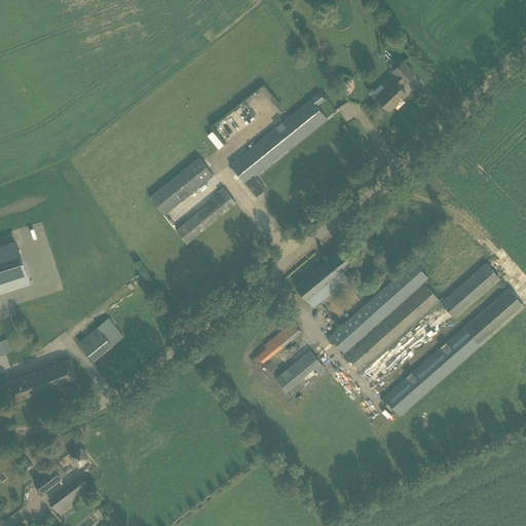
[(375,96),(389,111),(407,94),(398,85),(403,81),(404,83),(414,73),(402,61),(391,71),(396,75),(375,96)]
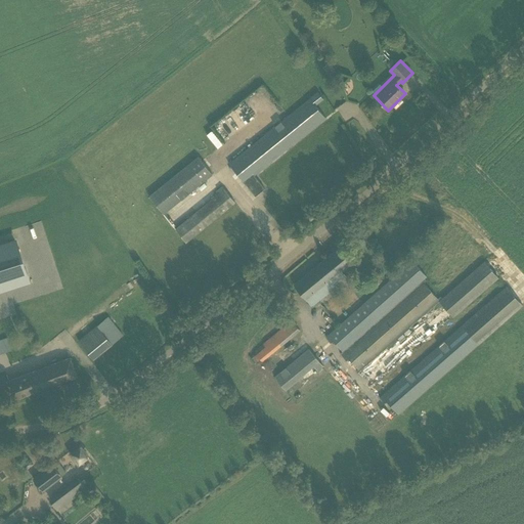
[(288,116),(228,163),(243,181),(255,195),(264,188),(254,176),(255,175),(325,119),(324,117),(315,105),(322,99),(317,92),(309,98),(288,116)]
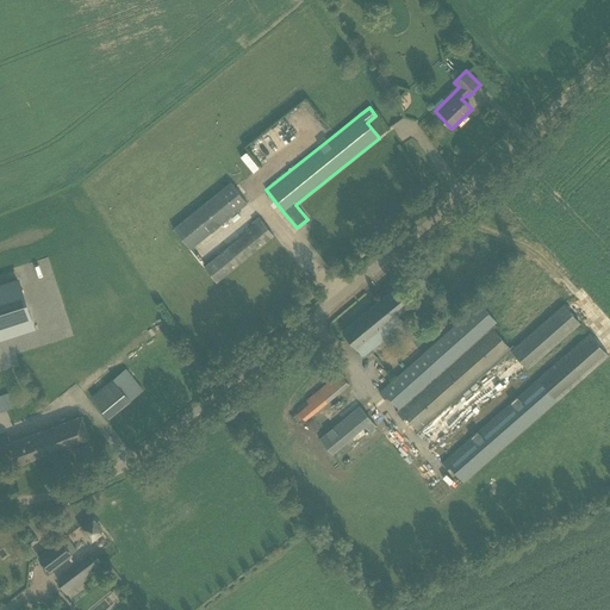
[(174,228),(191,249),(247,203),(230,182),(174,228)]
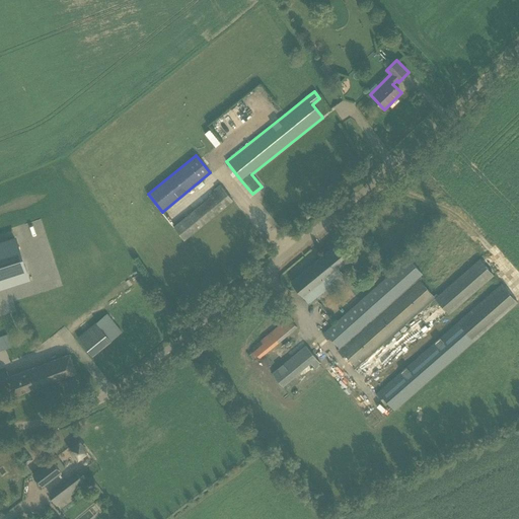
[(217,191),(173,226),(184,240),(233,201),(220,184),(215,189),(217,191)]
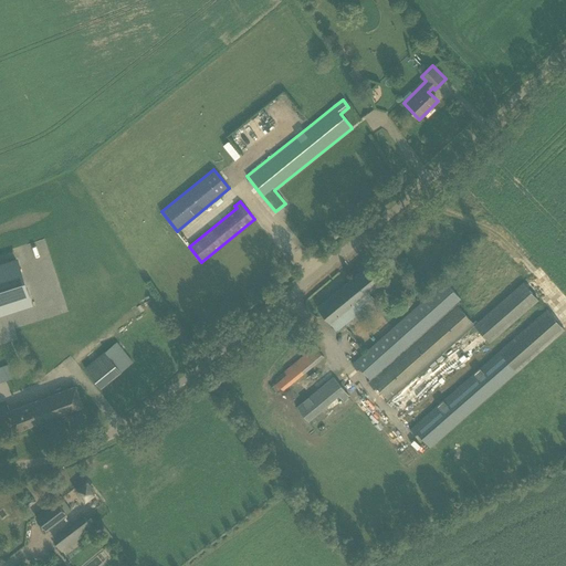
[(16,260),(0,264),(0,293),(24,286),(16,260)]
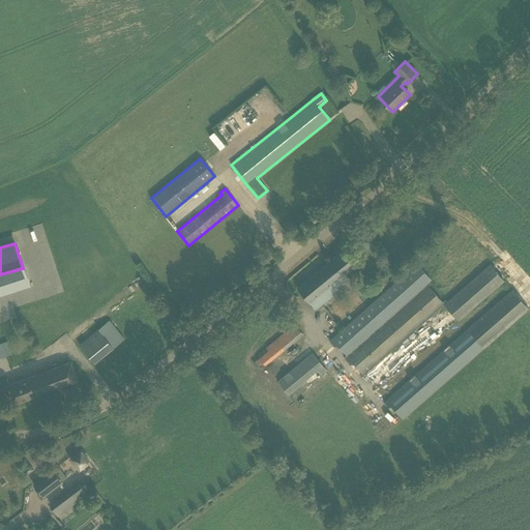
[(297,288),(315,310),(351,281),(345,273),(357,264),(345,248),(297,288)]
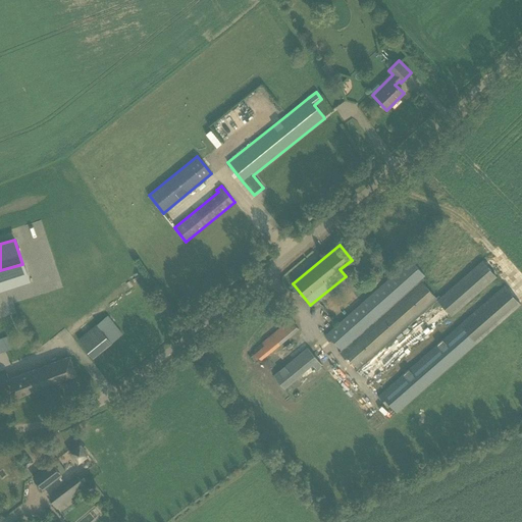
[(363,374),(372,385),(497,277),(482,260),(440,297),(438,295),(436,298),(422,281),(424,279),(423,277),(425,275),(410,259),(324,335),(329,341),(331,338),(342,350),(340,352),(345,358),(347,356),(357,368),(355,370),(360,376),(363,374)]
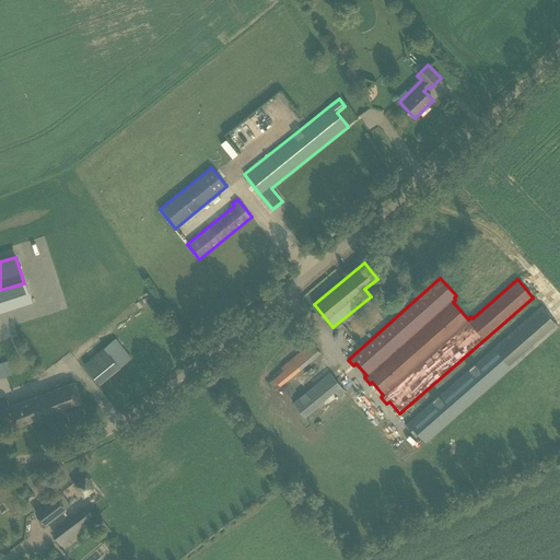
[(417,432),(426,442),(559,326),(540,305),(405,424),(415,435),(417,432)]
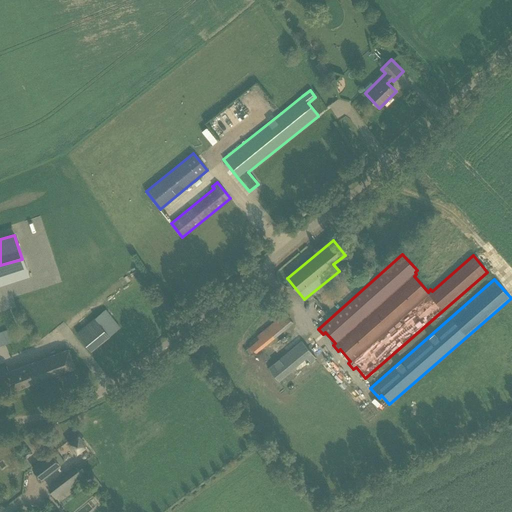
[(73,332),(87,350),(119,327),(104,308),(73,332)]
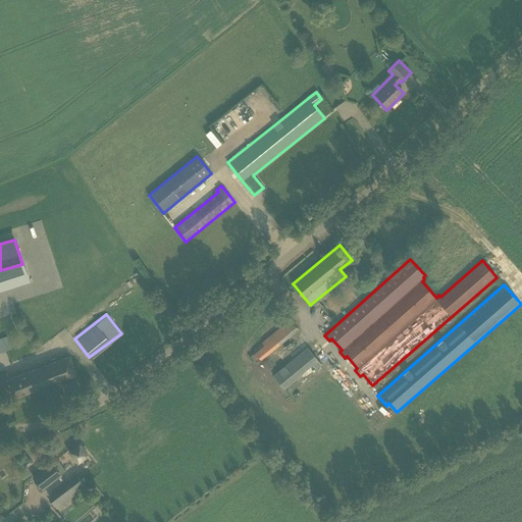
[(248,354),(256,364),(298,328),(291,319),(248,354)]
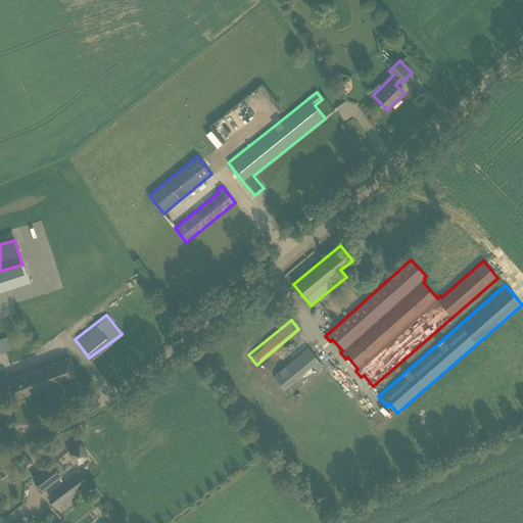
[(0,352),(12,349),(8,336),(0,338),(0,352)]
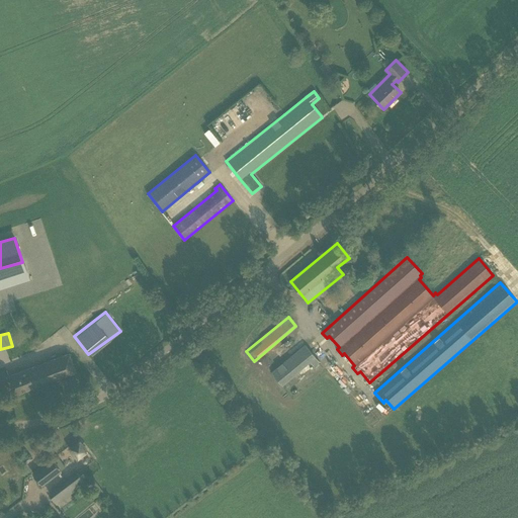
[(270,372),(281,386),(311,363),(314,366),(319,362),(305,345),(270,372)]
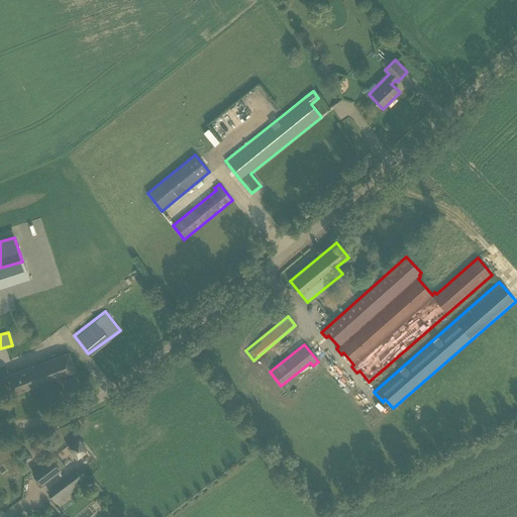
[(18,373),(9,376),(10,381),(15,394),(76,372),(72,362),(69,352),(59,356),(23,371),(18,373)]
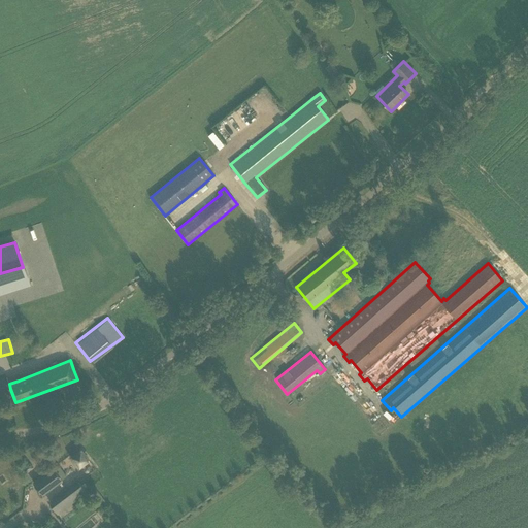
[(90,459),(81,449),(80,449),(78,449),(70,456),(69,457),(69,458),(70,459),(77,468),(78,468),(79,468),(89,461),(90,460),(90,459)]
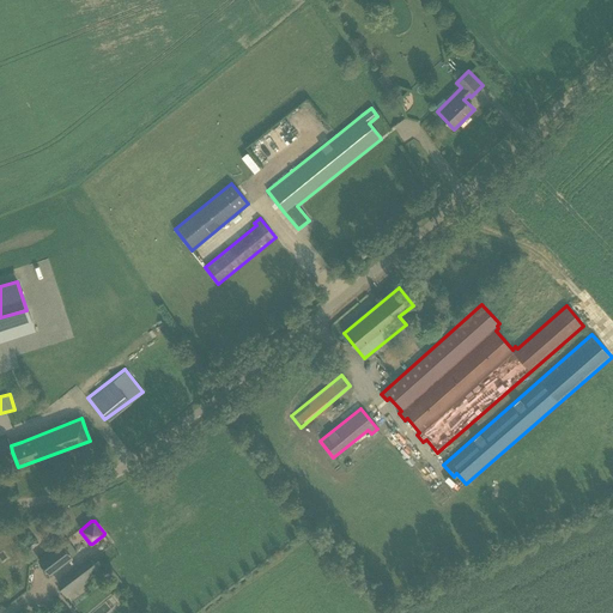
[(34,538),(25,544),(30,550),(38,544),(34,538)]
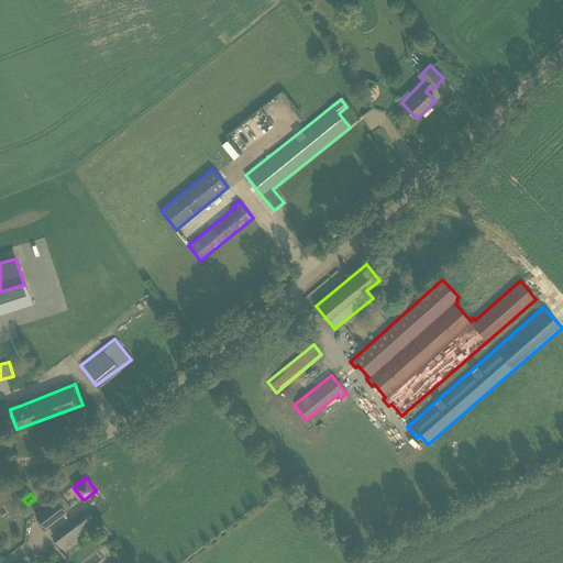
[(36,515),(46,527),(66,511),(56,499),(36,515)]
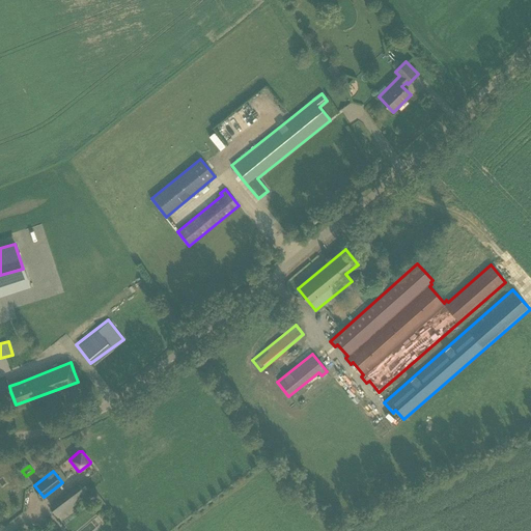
[(86,495),(79,484),(50,506),(58,516),(59,516),(62,521),(75,510),(72,506),(86,495)]
